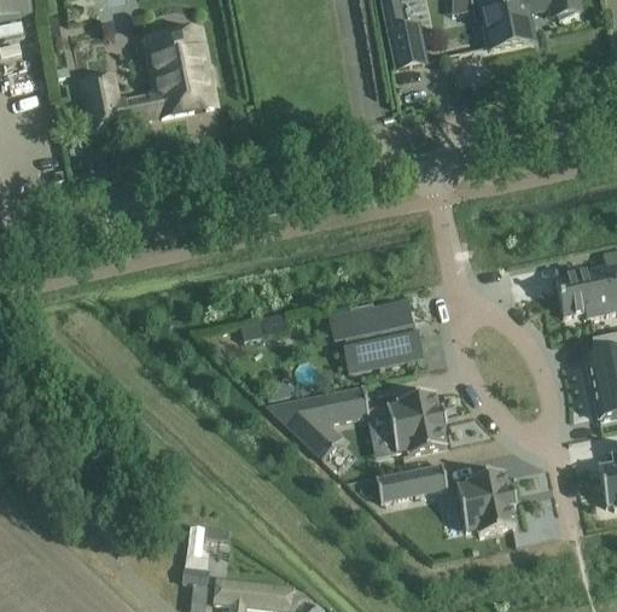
[(0,0),(0,18),(33,11),(29,0),(0,0)]
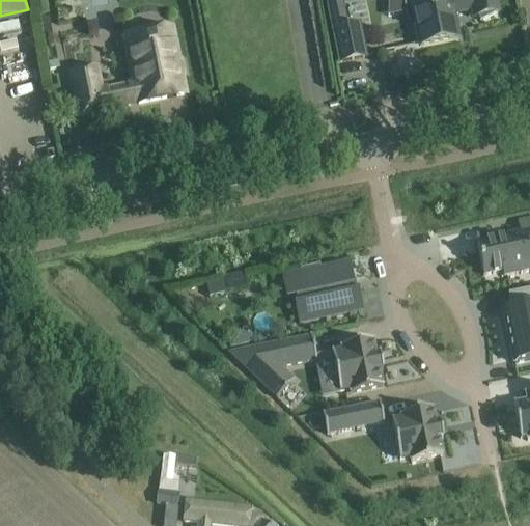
[(388,0),(389,11),(407,7),(408,16),(414,15),(420,42),(458,33),(453,10),(473,6),(474,12),(499,7),(497,0),(388,0)]
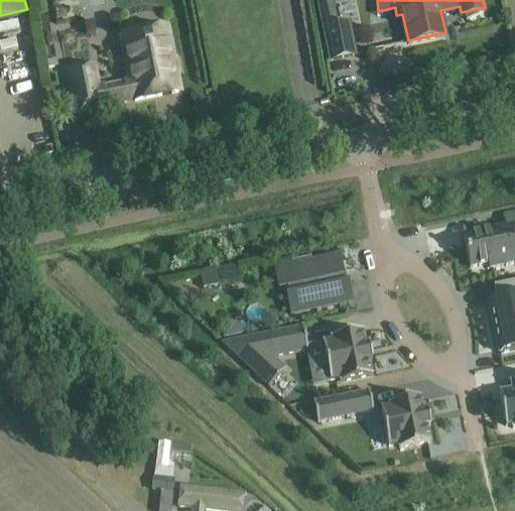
[(349,19),(325,23),(332,55),(355,50),(349,19)]
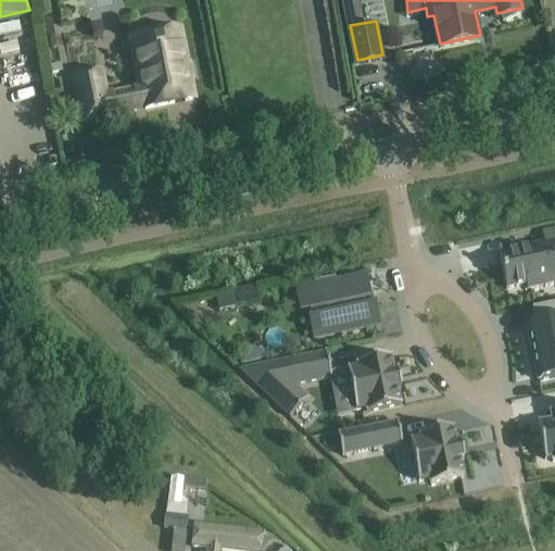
[(131,36),(146,104),(192,95),(179,26),(158,30),(131,36)]
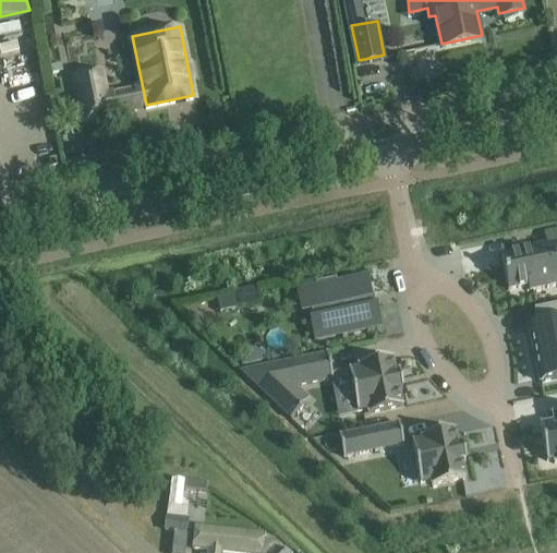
[(109,109),(101,69),(73,74),(82,118),(110,111),(109,109)]
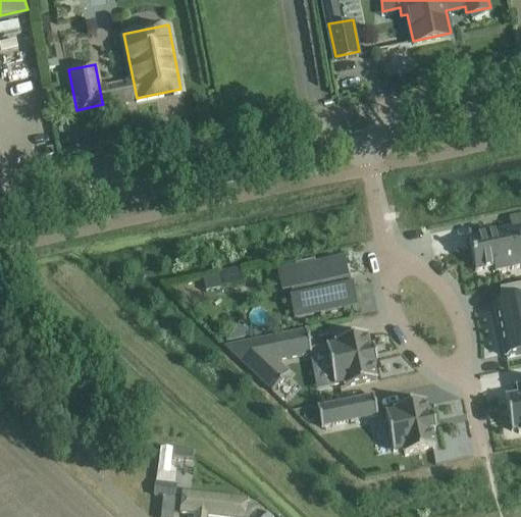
[(520,210),(510,214),(512,224),(499,226),(499,228),(469,235),(476,267),(495,263),(496,268),(520,262),(520,210)]
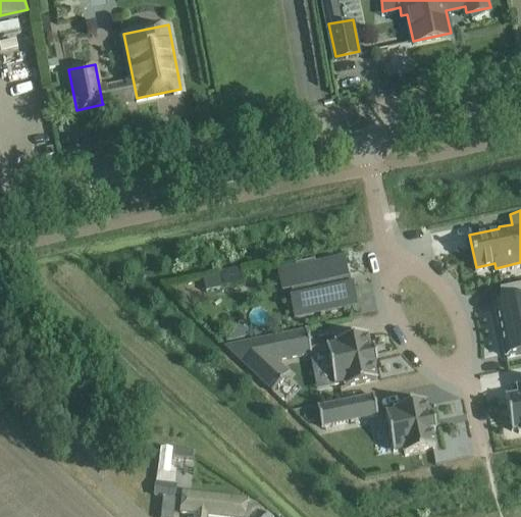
[(292,265),(295,282),(292,283),(294,294),(292,295),(296,314),(356,302),(350,271),(347,272),(344,254),(315,260),(314,256),(297,260),(298,264),(292,265)]
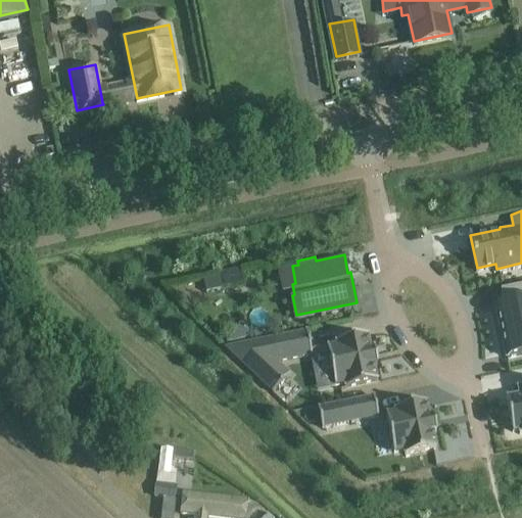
[(221,269),(224,285),(244,281),(240,265),(221,269)]
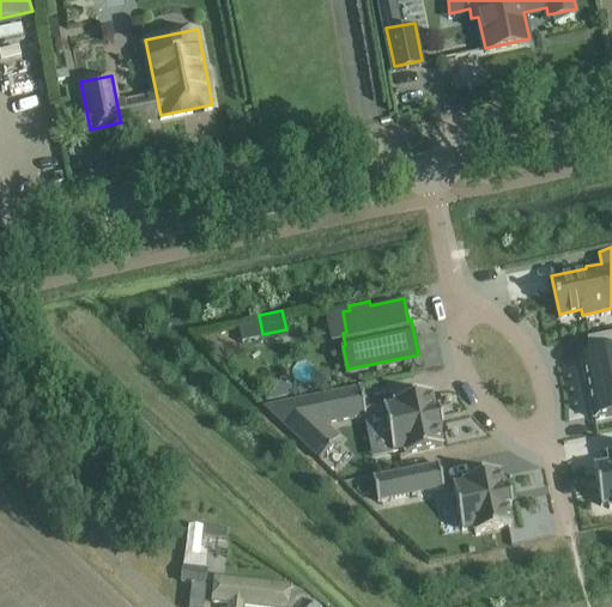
[(582,353),(594,414),(611,410),(611,328),(587,334),(591,352),(582,353)]
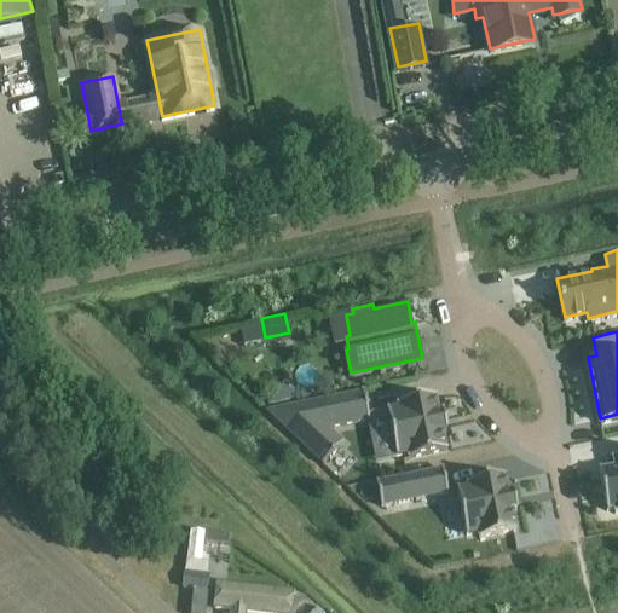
[(364,386),(266,406),(324,461),(345,439),(329,424),(368,416),(370,416),(369,410),(364,386)]
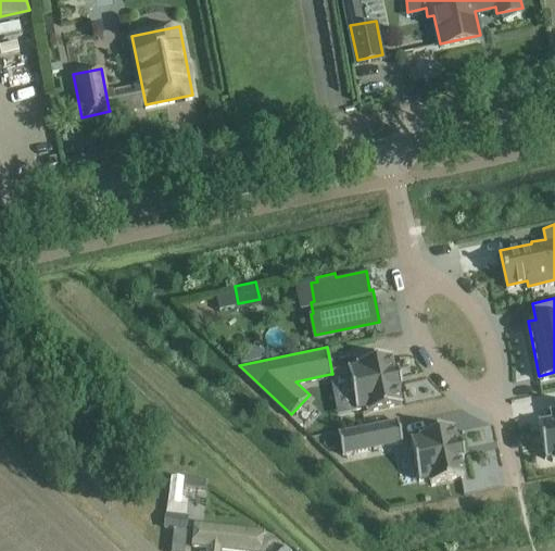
[(332,374),(330,374),(338,410),(356,405),(367,403),(368,408),(401,401),(399,390),(398,384),(401,383),(399,370),(394,370),(391,352),(357,359),(358,363),(348,365),(331,368),(332,374)]
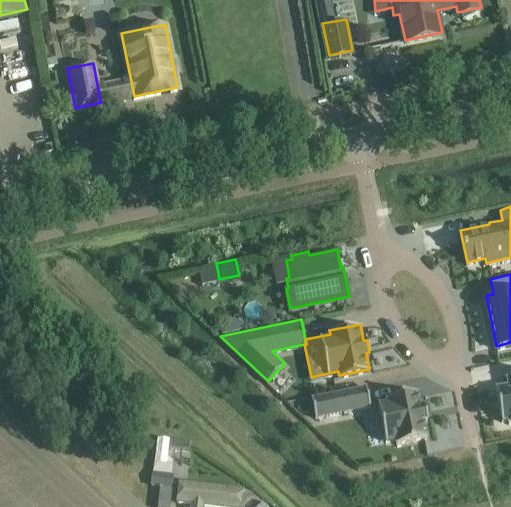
[(510,374),(507,375),(509,383),(496,386),(502,418),(508,417),(509,421),(510,420),(510,374)]
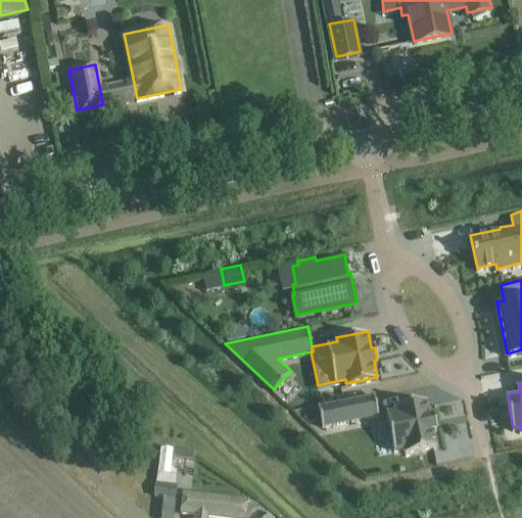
[(322,425),(379,413),(375,392),(318,404),(322,425)]
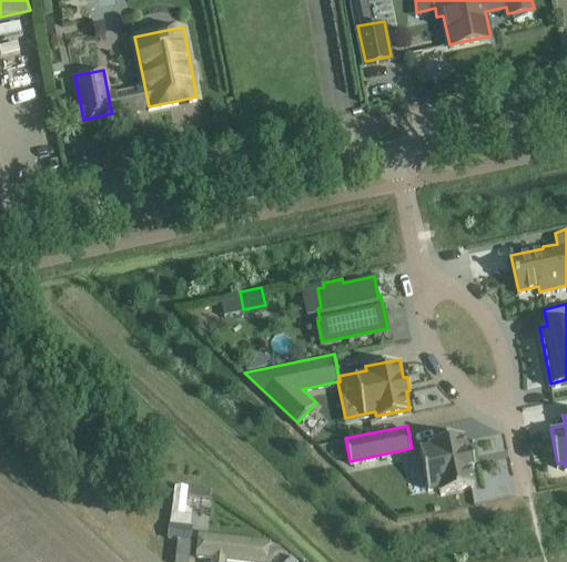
[(419,446),(428,487),(439,484),(441,489),(474,482),(471,465),(474,463),(472,449),(467,450),(464,432),(429,439),(431,443),(419,446)]
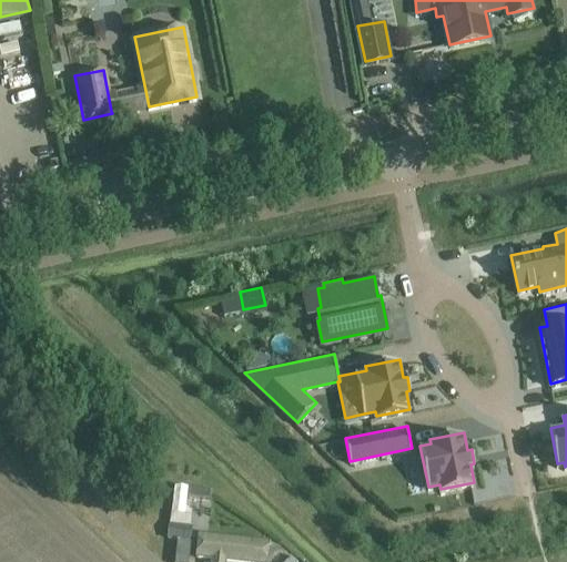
[(208,483),(186,481),(184,492),(206,494),(208,483)]
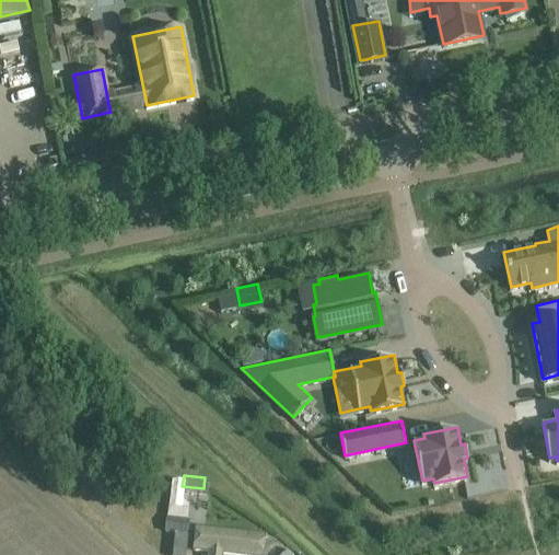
[(166,528),(188,530),(189,517),(167,515),(166,528)]
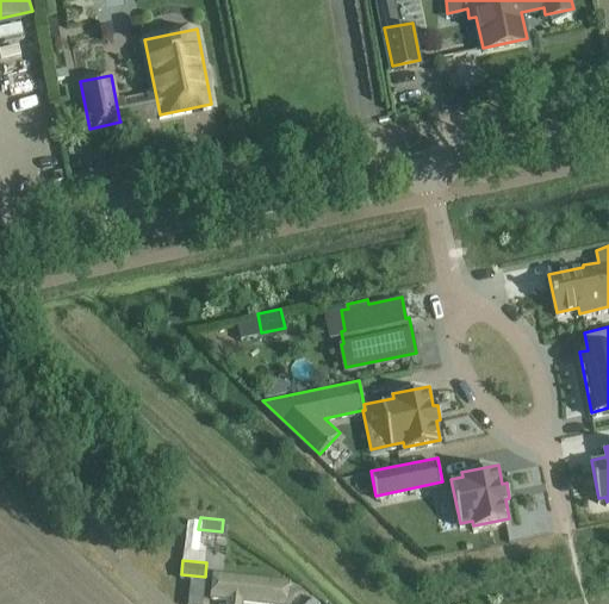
[(211,595),(228,597),(227,603),(242,603),(243,599),(286,603),(289,580),(213,572),(211,595)]
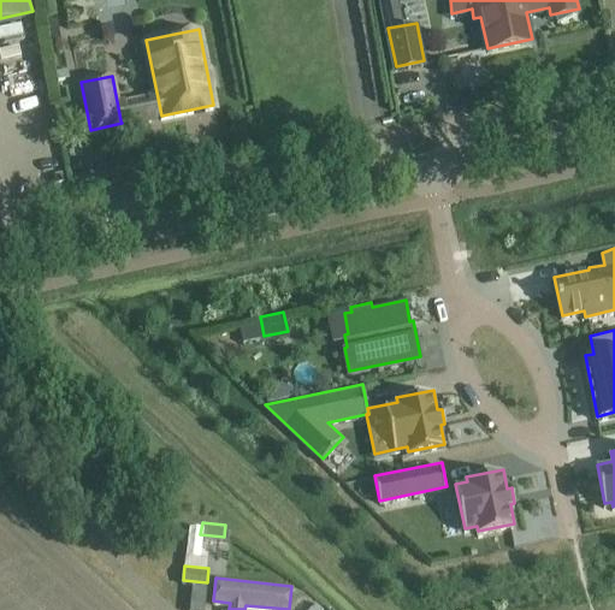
[(207,584),(195,582),(191,606),(205,608),(207,584)]
